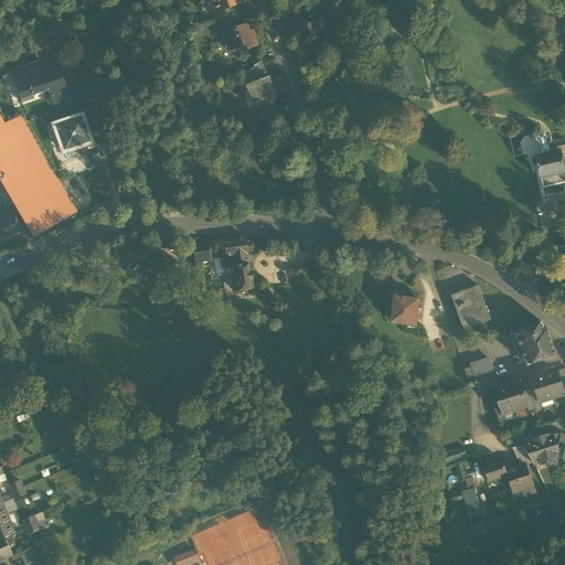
[(211,0),(216,12),(240,3),(238,0),(211,0)]
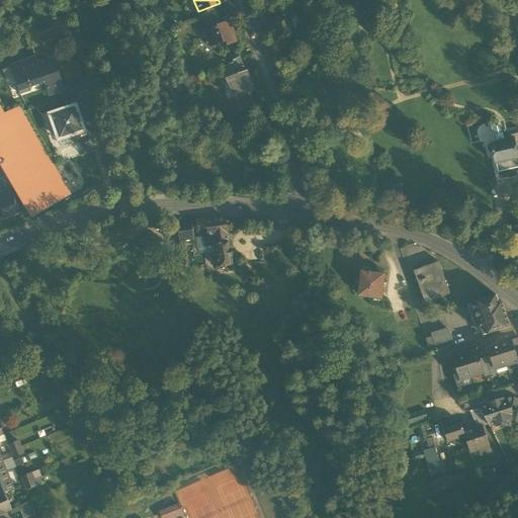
[(517,0),(514,0),(497,5),(499,11),(515,7),(516,10),(517,9),(517,0)]
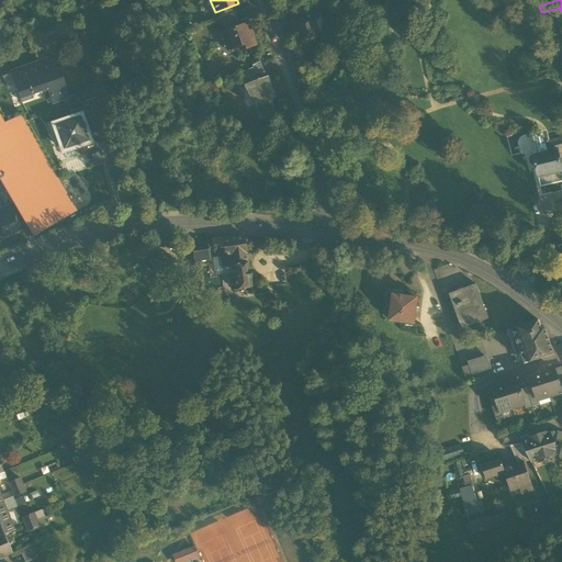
[(221,18),(225,32),(239,26),(235,12),(221,18)]
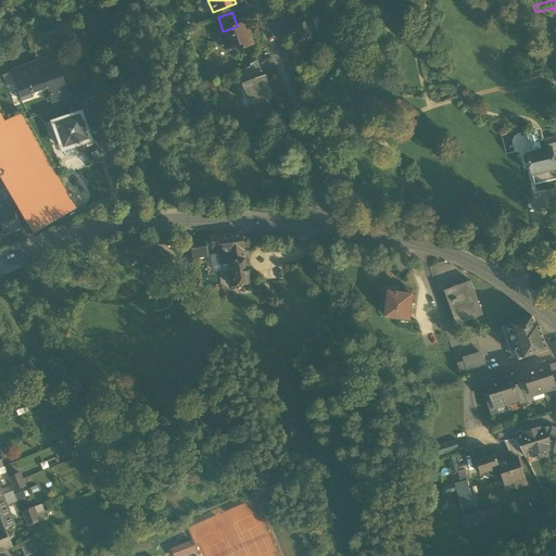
[(288,22),(295,45),(298,45),(315,39),(308,15),(288,22)]
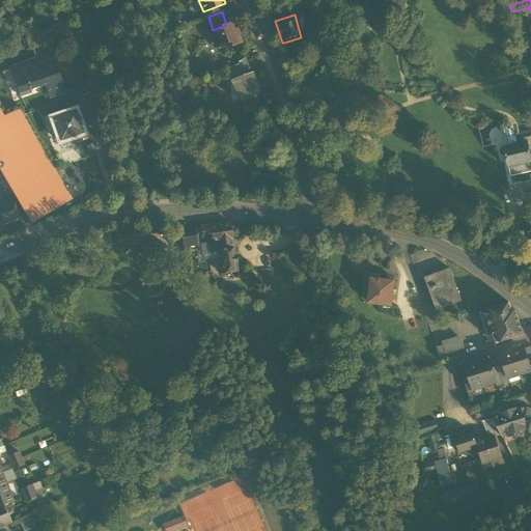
[(224,43),(226,48),(240,43),(232,23),(226,25),(213,30),(210,31),(216,47),(224,43)]
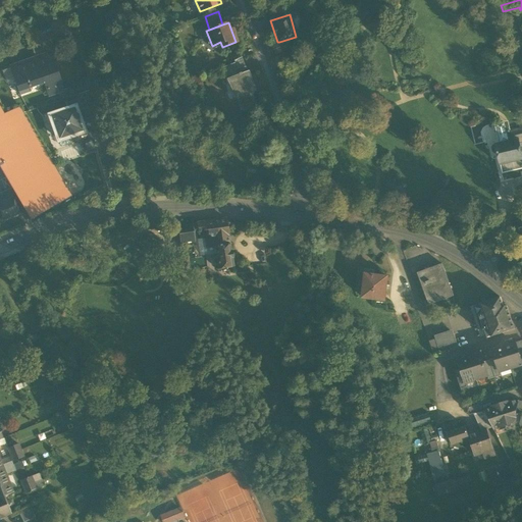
[(23,32),(30,47),(42,43),(36,28),(23,32)]
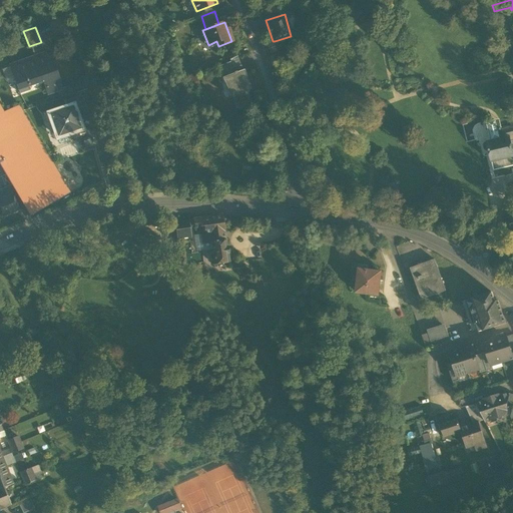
[(262,45),(267,56),(279,51),(275,41),(273,41),(262,45)]
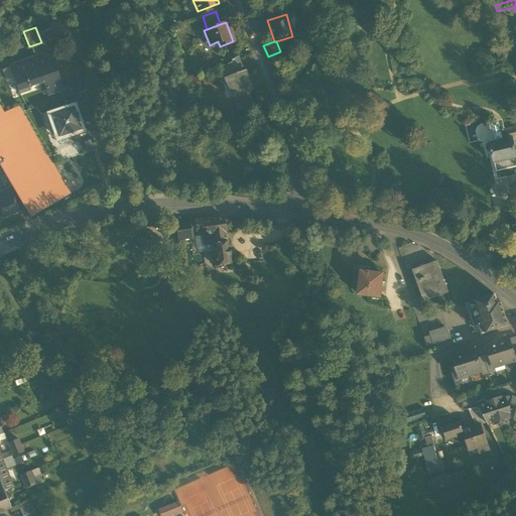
[(293,68),(288,52),(276,57),(282,72),(293,68)]
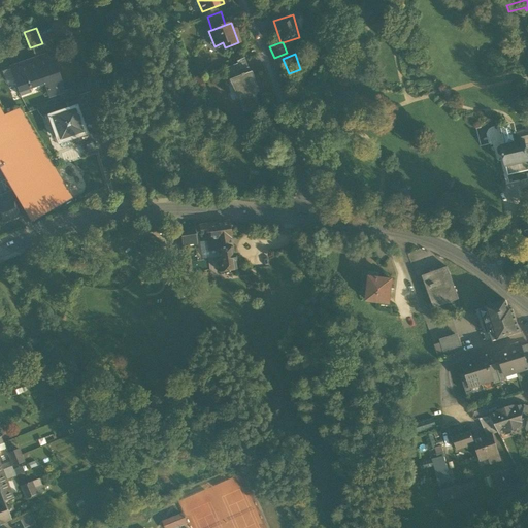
[(48,97),(63,92),(59,79),(58,79),(48,55),(40,58),(41,60),(36,62),(36,60),(31,62),(30,61),(9,68),(18,89),(28,86),(28,87),(29,86),(29,84),(44,78),(47,88),(45,88),(48,97)]
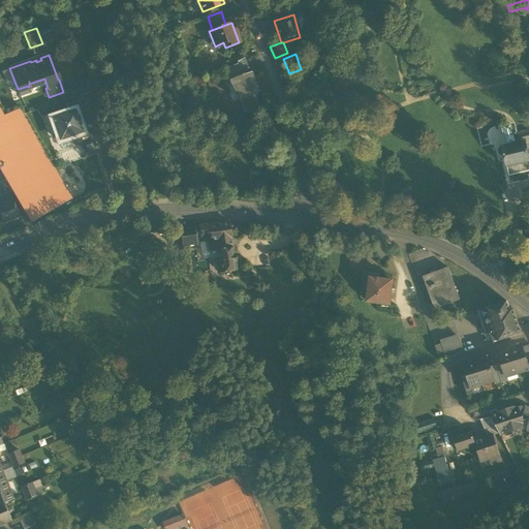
[(236,62),(237,64),(238,64),(240,70),(248,67),(244,58),(236,62)]
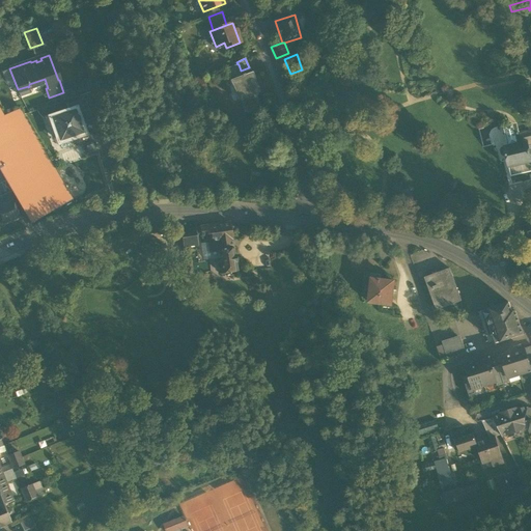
[(227,76),(241,71),(239,64),(238,64),(224,70),(227,76)]
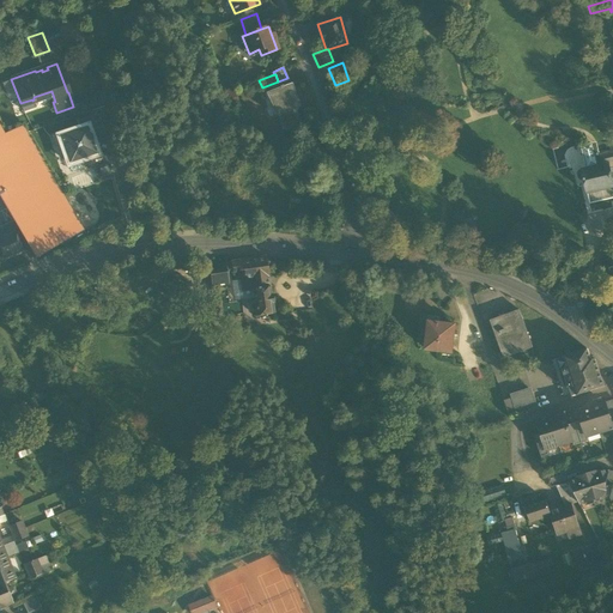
[(278,116),(284,132),(303,125),(293,99),(296,98),(287,78),(278,82),(262,87),(265,95),(269,92),(278,114),(277,114),(278,116)]
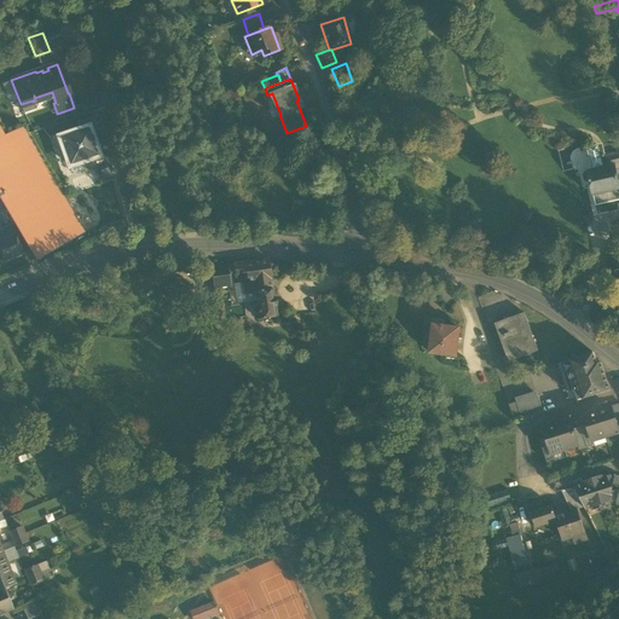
[(227,103),(237,102),(236,90),(226,91),(227,103)]
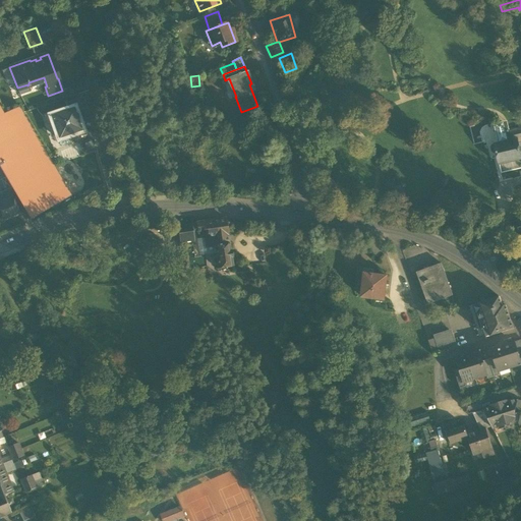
[(229,78),(225,80),(234,99),(236,99),(235,97),(236,97),(229,78)]
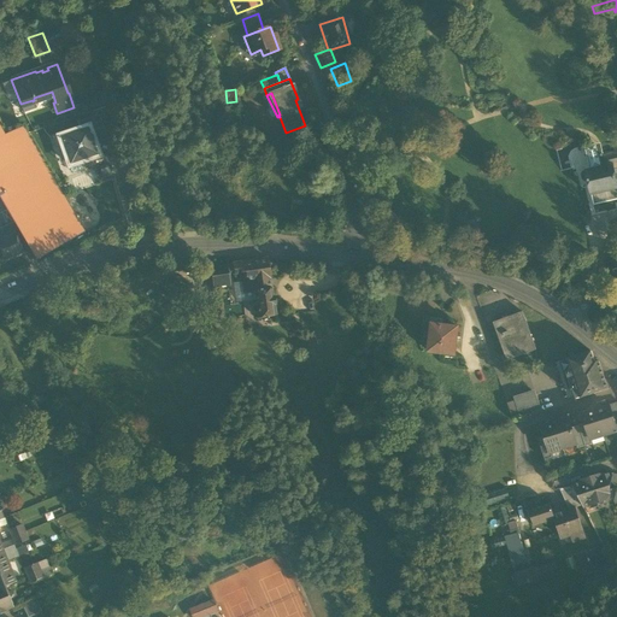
[(88,127),(90,134),(104,129),(99,113),(77,122),(80,129),(88,127)]
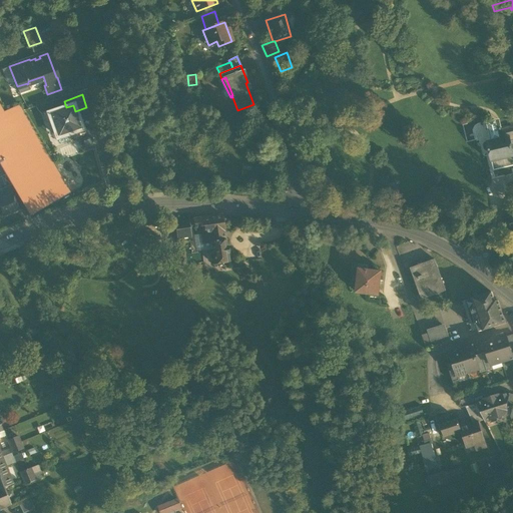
[(0,167),(29,216),(69,192),(17,106),(4,111),(0,105),(0,167)]
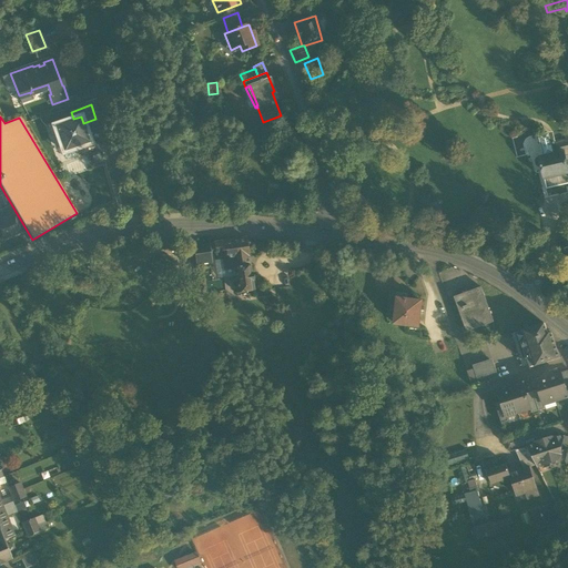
[(54,125),(63,152),(90,143),(83,123),(81,117),(73,119),(54,125)]
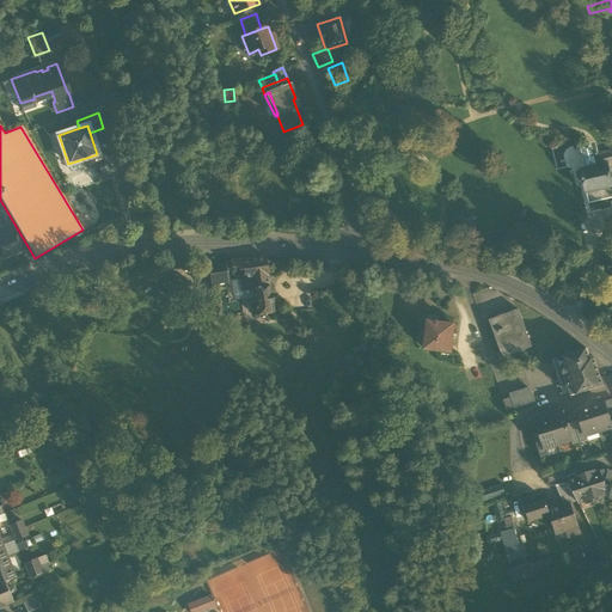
[(579,146),(585,169),(598,165),(595,155),(598,155),(594,142),(579,146)]
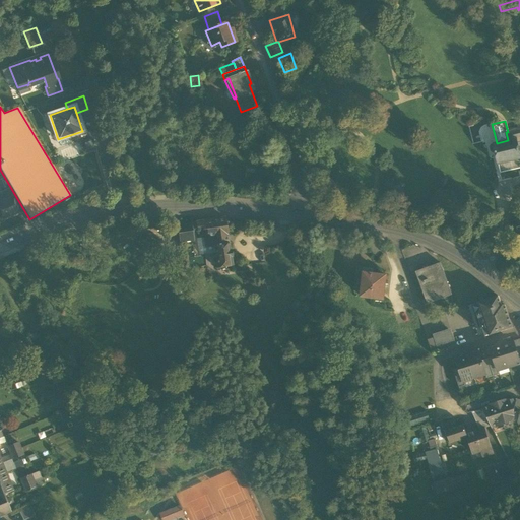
[(516,138),(517,139),(519,138),(519,128),(508,132),(506,132),(508,140),(516,138)]
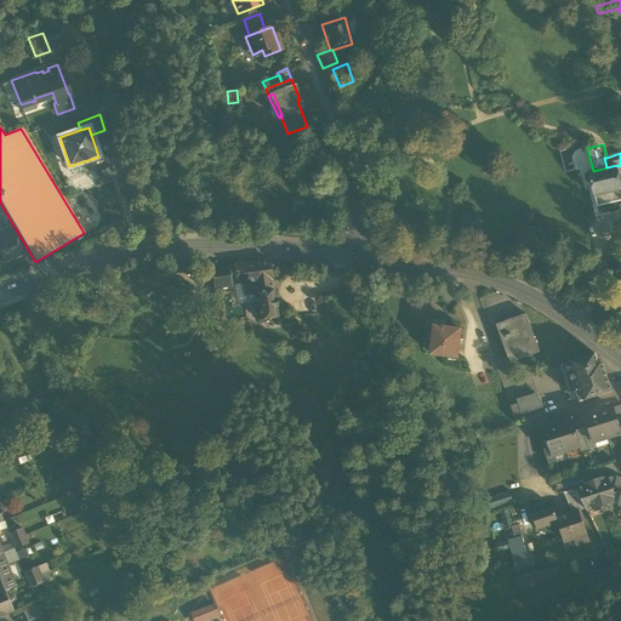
[(588,172),(590,174),(591,182),(597,206),(620,200),(620,183),(619,172),(617,166),(616,165),(607,167),(593,171),(588,172)]
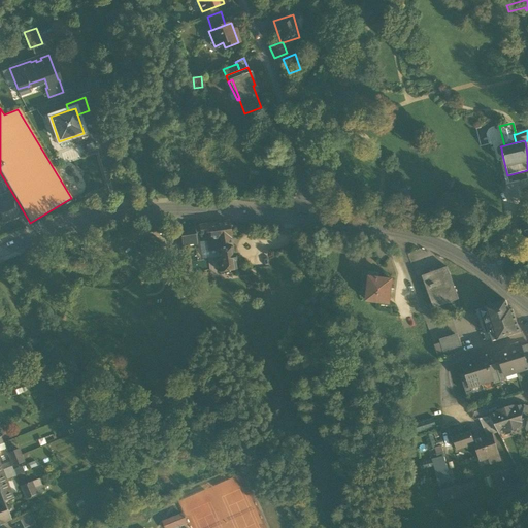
[(86,144),(89,153),(97,150),(94,141),(86,144)]
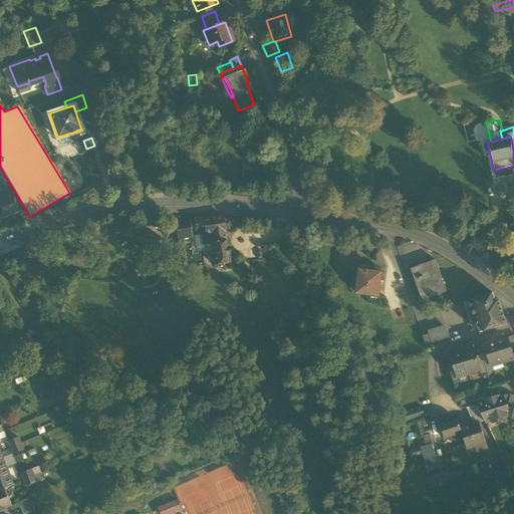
[(0,198),(0,218),(0,219),(20,211),(13,193),(0,198)]
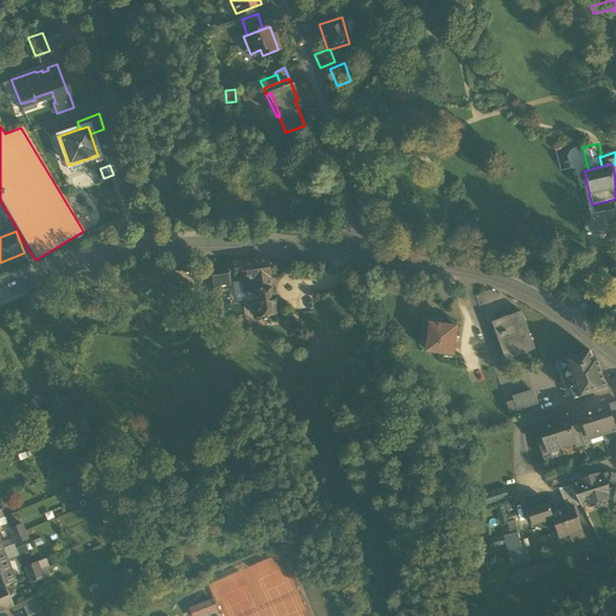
[(254,300),(258,318),(276,315),(271,289),(266,259),(243,261),(244,267),(247,282),(252,280),(253,291),(254,300)]
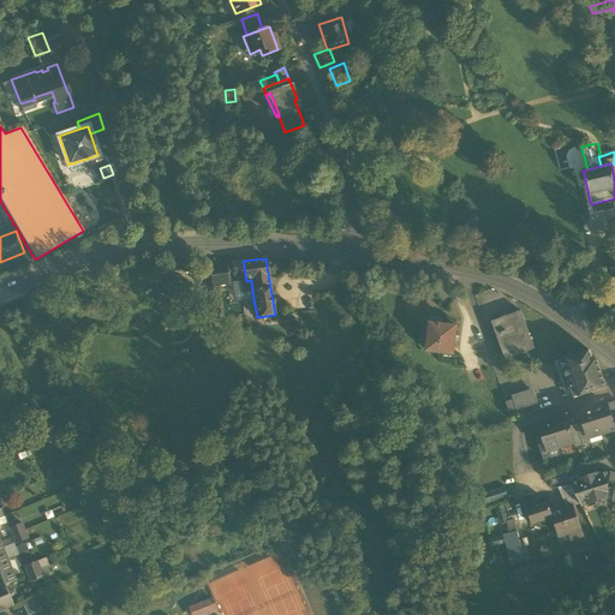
[(209,267),(213,286),(228,284),(225,263),(209,267)]
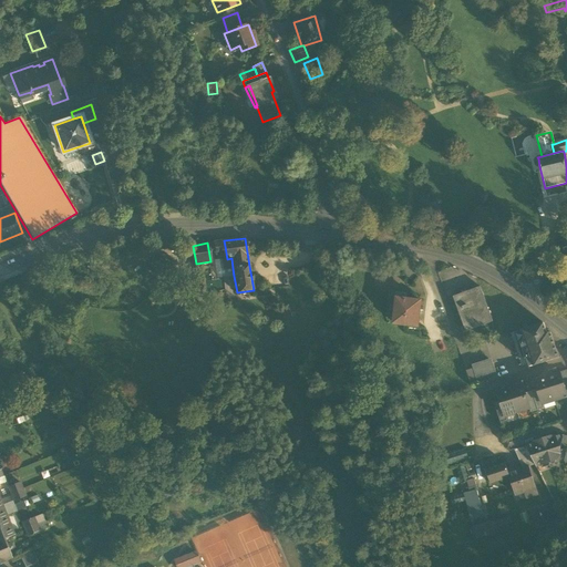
[(224,269),(233,268),(232,258),(227,259),(225,246),(220,247),(223,259),(224,269)]
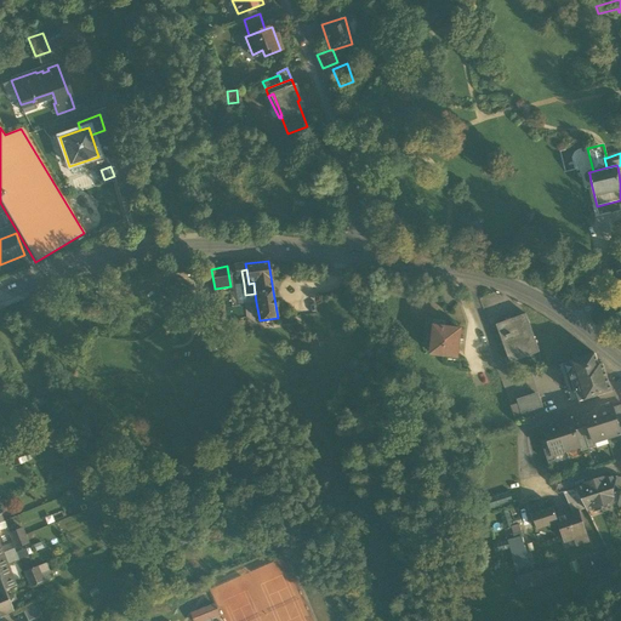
[(237,305),(256,302),(255,294),(245,295),(244,284),(234,285),(237,305)]
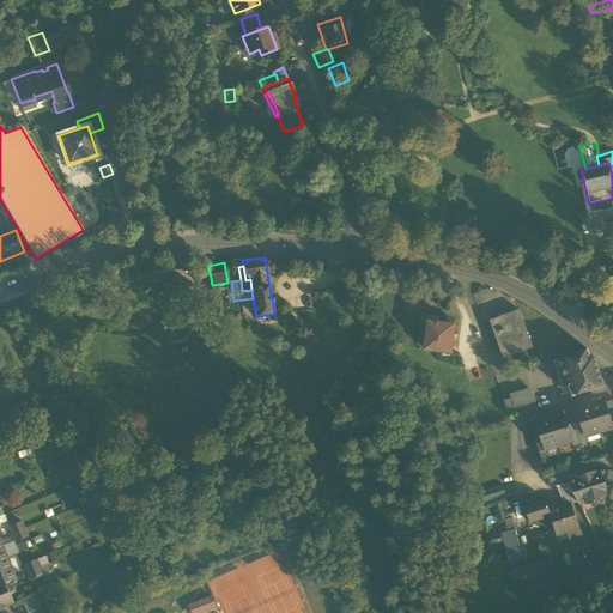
[(491,320),(504,358),(533,347),(520,310),(491,320)]
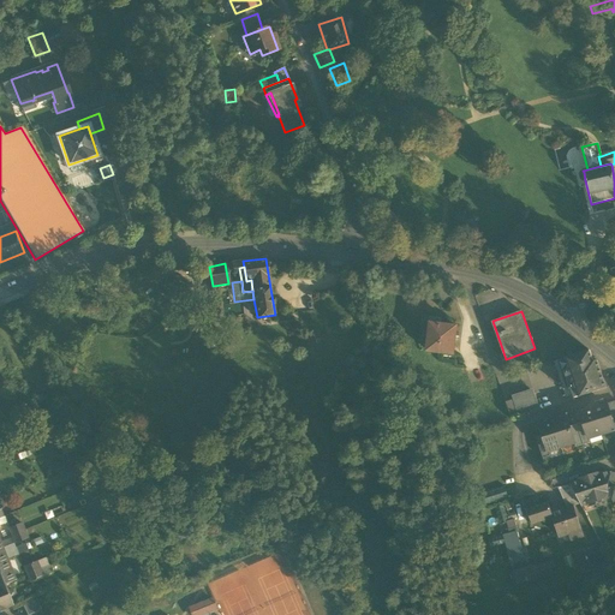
[(419,341),(428,342),(430,323),(440,324),(441,318),(423,316),(419,341)]
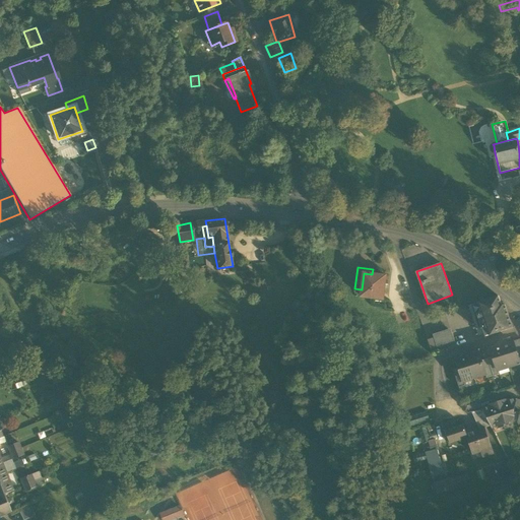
[(362,297),(383,299),(386,276),(372,274),(364,273),(362,289),(362,297)]
